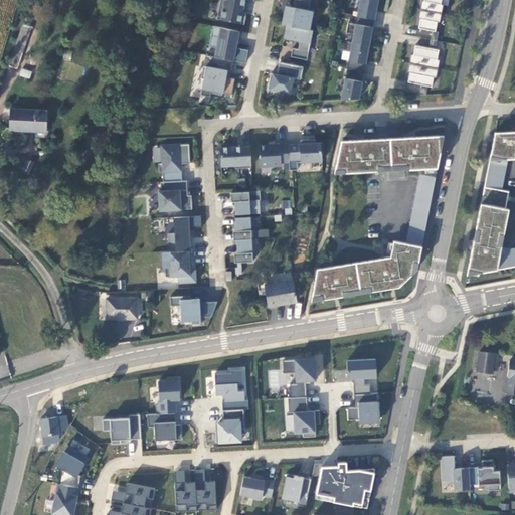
[(220,0),(216,19),(244,24),(246,13),(242,12),(244,0),(220,0)]
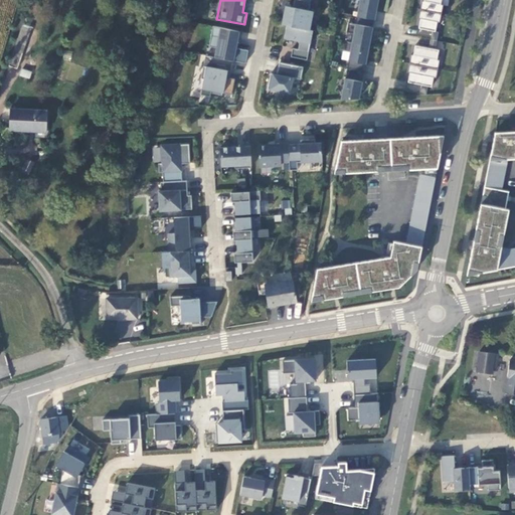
[(310,29),(314,11),(309,10),(311,0),(294,0),(293,7),(286,5),(282,24),(287,25),(310,29)]
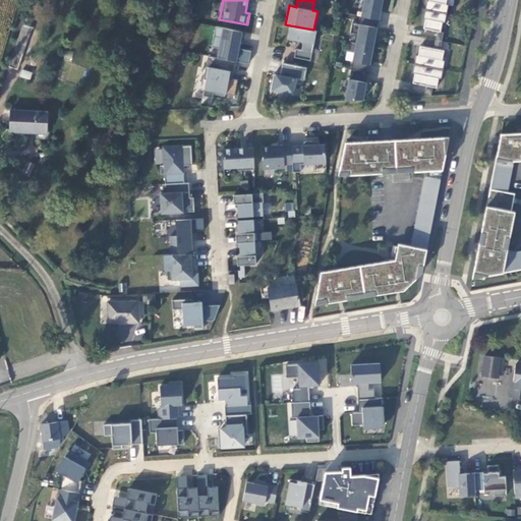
[(382,0),(363,0),(361,16),(379,19),(382,0)]
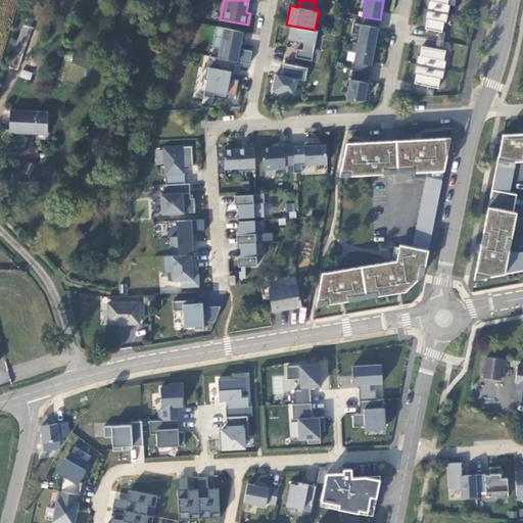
[(439,31),(435,48),(422,46),(420,55),(418,55),(414,73),(417,74),(415,83),(428,86),(426,94),(433,96),(434,87),(438,88),(440,79),(442,79),(446,60),(443,60),(445,50),(442,50),(445,32),(442,32),(443,21),(446,22),(449,4),(455,5),(455,0),(430,0),(431,0),(428,0),(425,18),(427,18),(425,29),(439,31)]
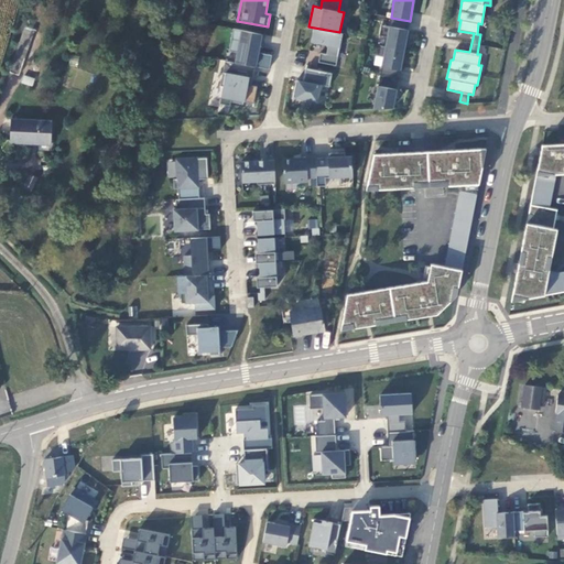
[(410,21),(391,18),(389,26),(381,24),(379,35),(388,36),(386,46),(404,50),(410,21)]
